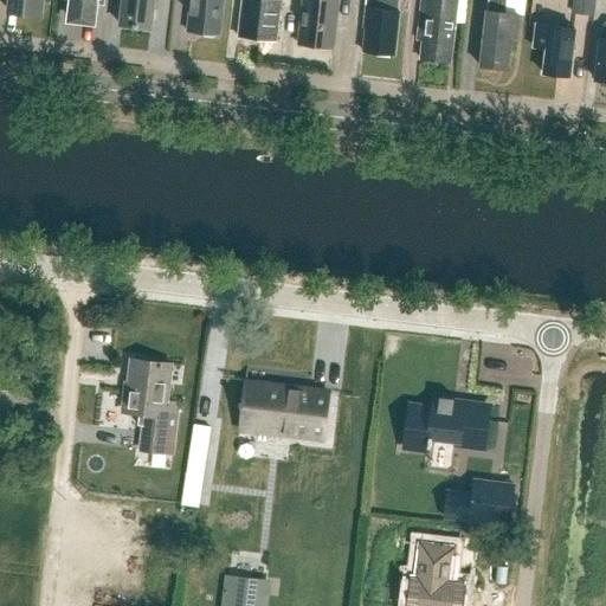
[(10,0),(10,13),(40,17),(42,0),(10,0)]
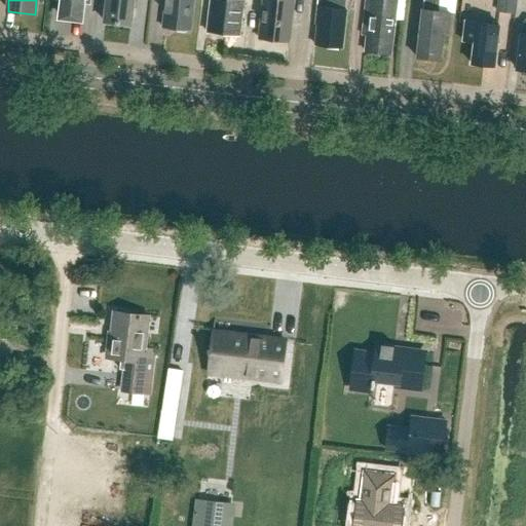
[(62,0),(61,17),(82,20),(84,1),(87,2),(86,0),(62,0)]
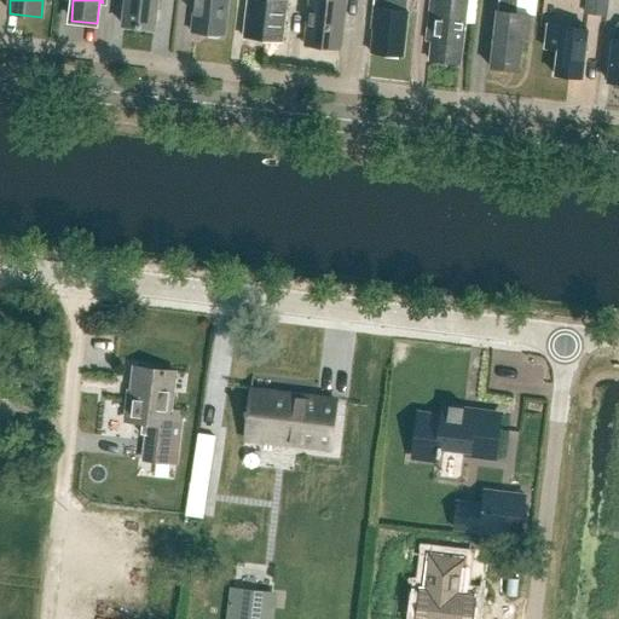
[(126,0),(123,25),(154,29),(156,0),(126,0)]
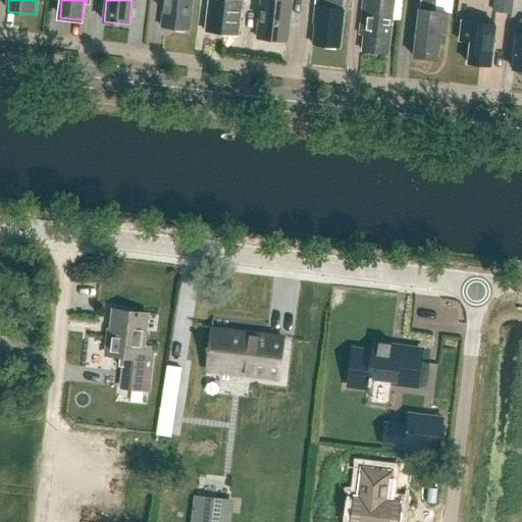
[(189,31),(192,0),(164,0),(161,28),(173,29),(175,31),(184,32),(186,30),(189,31)]
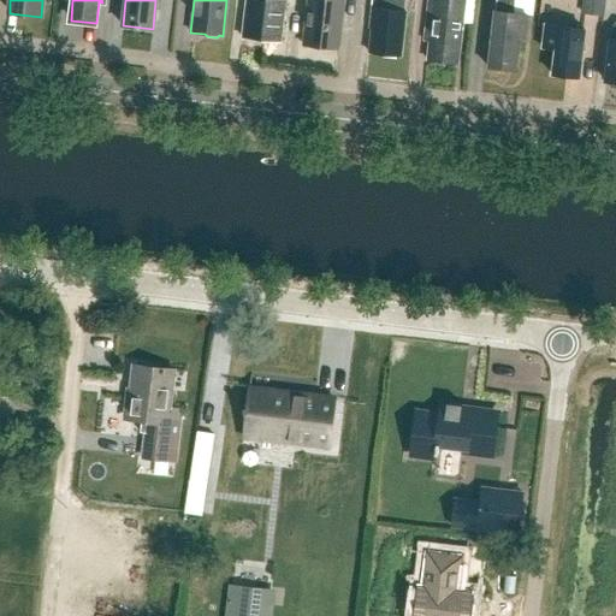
[(261,40),(266,0),(246,0),(242,37),(261,40)]
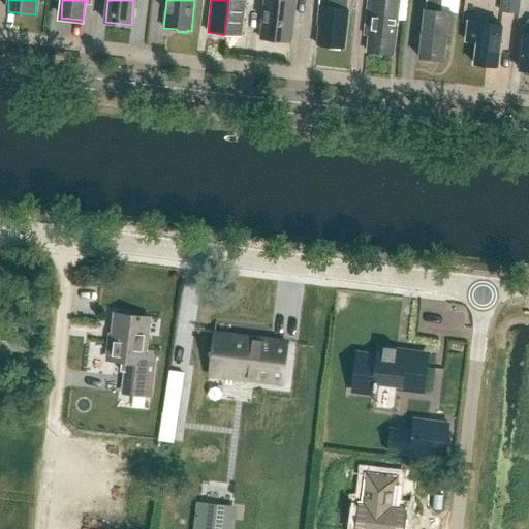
[(228,0),(224,34),(240,36),(244,0),(228,0)]
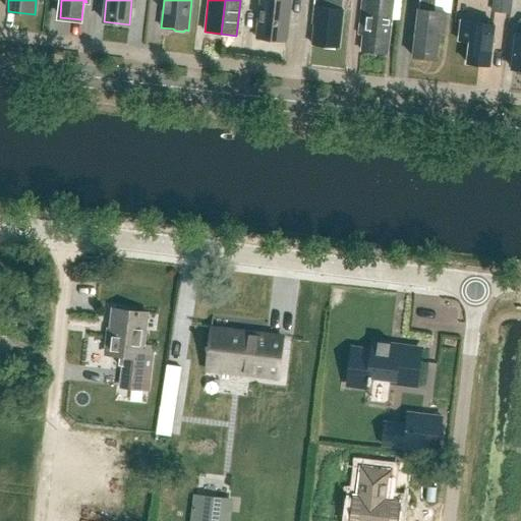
[(289,1),(288,0),(259,0),(255,39),(286,42),(291,1),(289,1)]
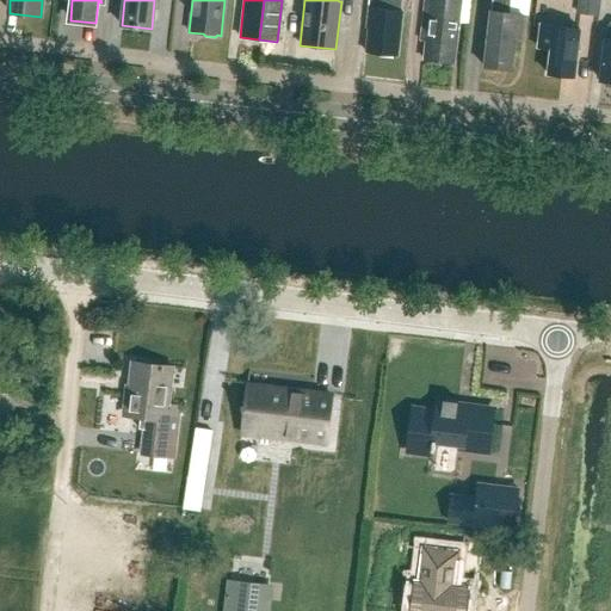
[(368,0),(365,28),(368,28),(365,53),(396,56),(402,0),(368,0)]
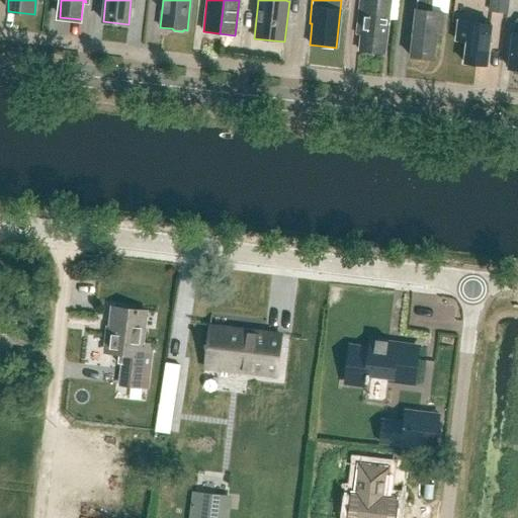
[(384,53),(389,19),(386,19),(389,0),(359,0),(356,34),(360,34),(359,50),(384,53)]
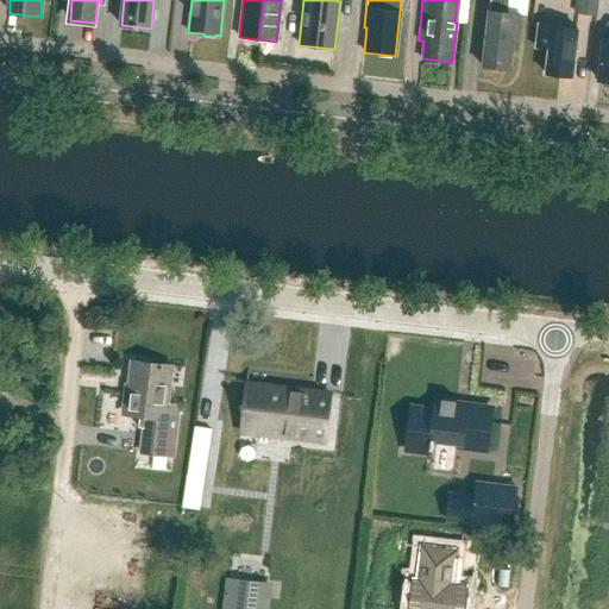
[(507,13),(507,0),(489,0),(489,11),(488,11),(482,67),(509,69),(512,37),(518,37),(520,14),(507,13)]
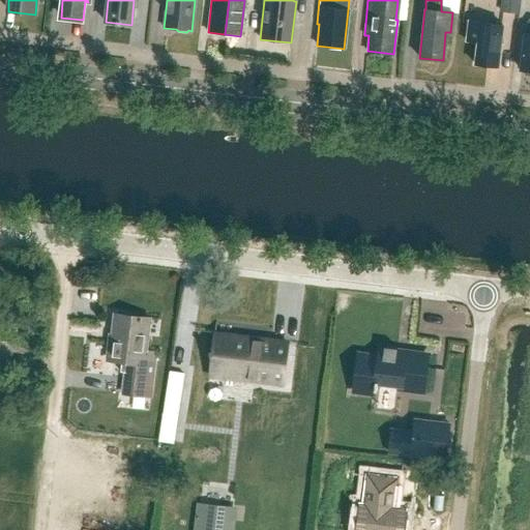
[(520,15),(521,0),(501,0),(500,12),(520,15)]
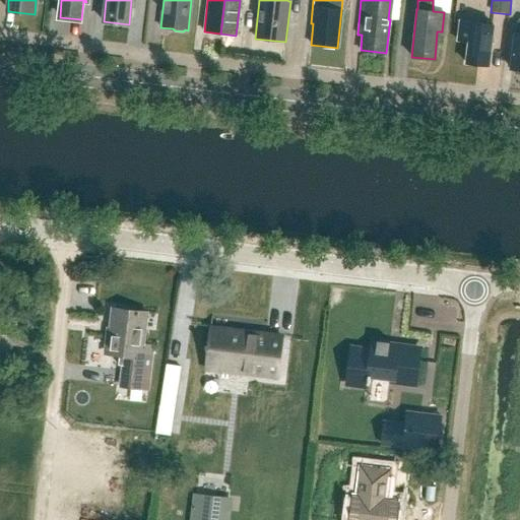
[(489,66),(493,35),(492,35),(493,24),(459,20),(457,40),(468,42),(468,43),(465,63),(489,66)]
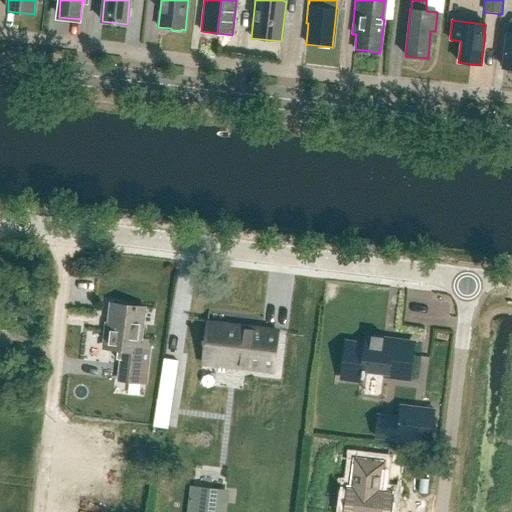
[(506,31),(502,68),(511,68),(511,32),(508,32),(506,31)]
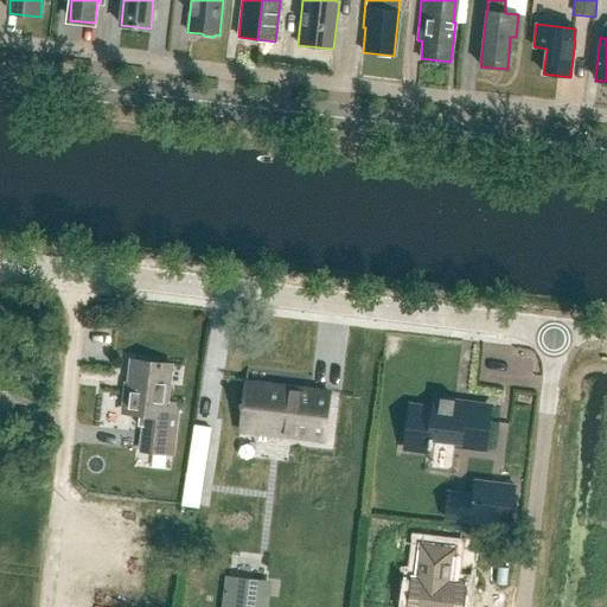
[(165,402),(168,364),(133,359),(128,391),(126,391),(123,411),(145,415),(141,447),(171,451),(178,404),(165,402)]
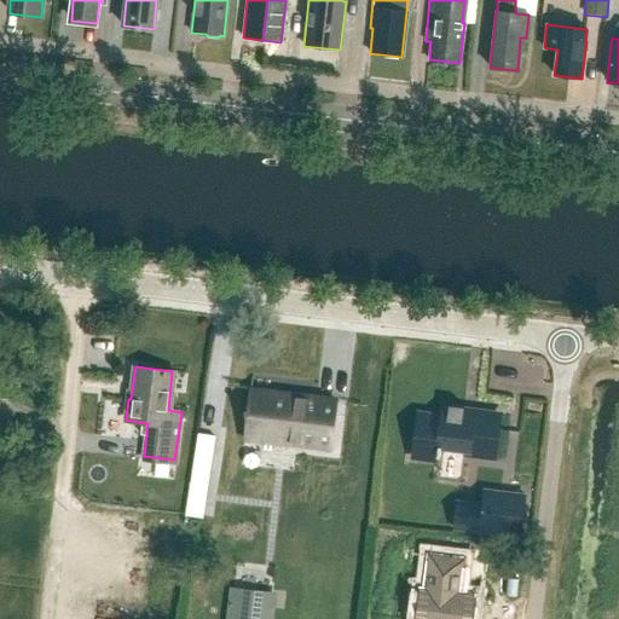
[(277,393),(250,389),(244,439),(330,449),(336,403),(316,400),(316,405),(276,400),(277,393)]
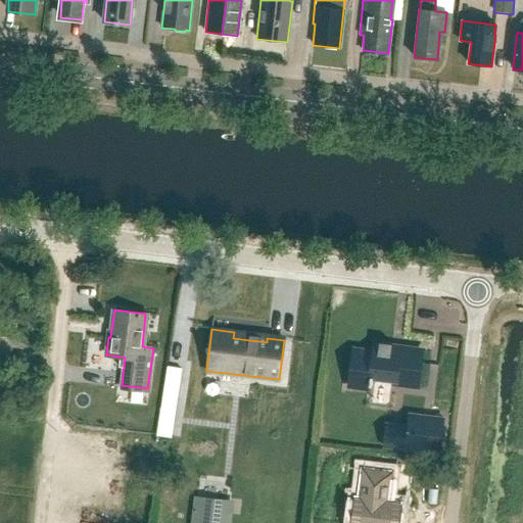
[(393,385),(419,388),(423,354),(401,351),(401,347),(392,345),(392,344),(379,342),(379,344),(375,343),(374,351),(353,349),(349,383),(372,386),(373,378),(394,381),(393,385)]
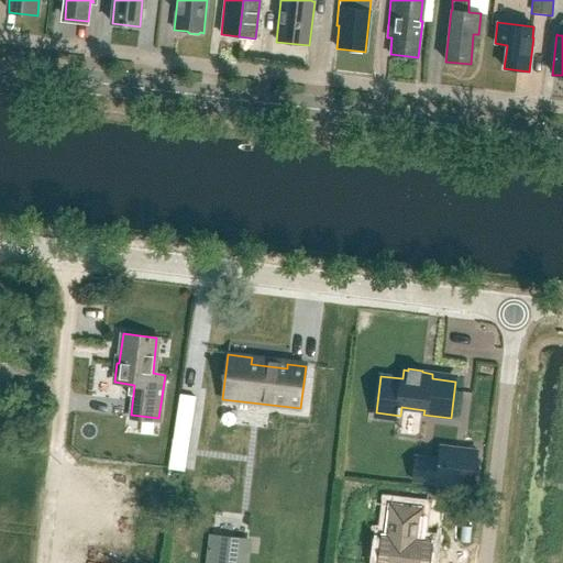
[(175,435),(190,439),(197,395),(181,393),(175,435)]
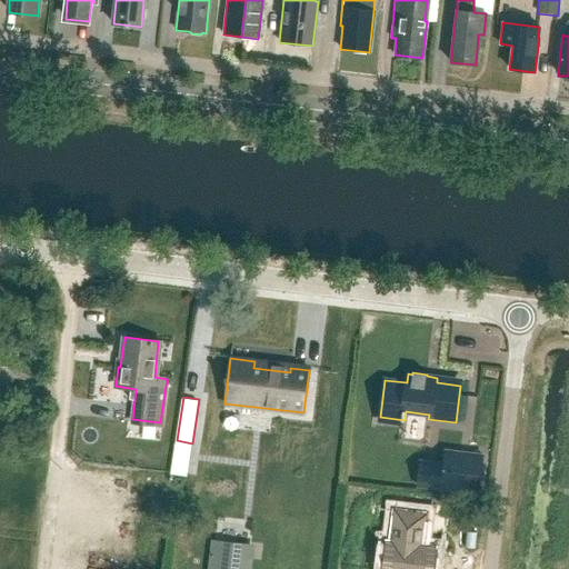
[(446,451),(441,488),(478,493),(483,456),(446,451)]
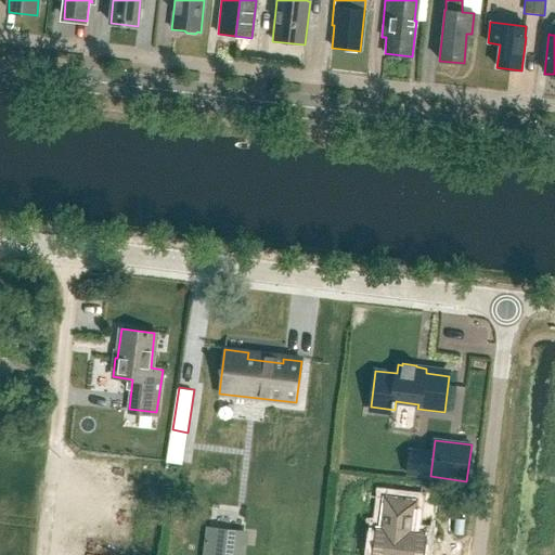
[(376,528),(372,554),(421,554),(424,533),(409,532),(410,523),(412,523),(414,502),(383,498),(379,529),(376,528)]
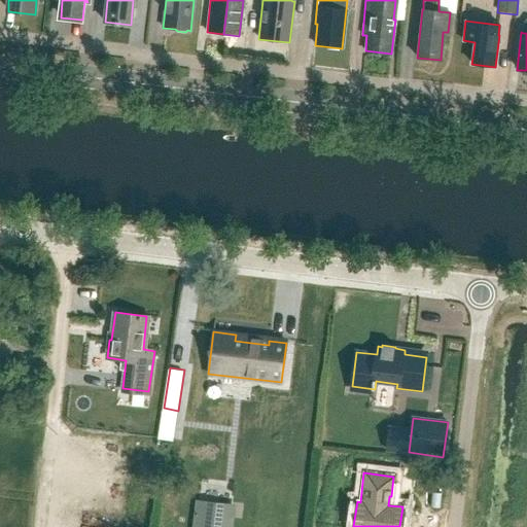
[(197,500),(194,526),(234,526),(237,504),(197,500)]
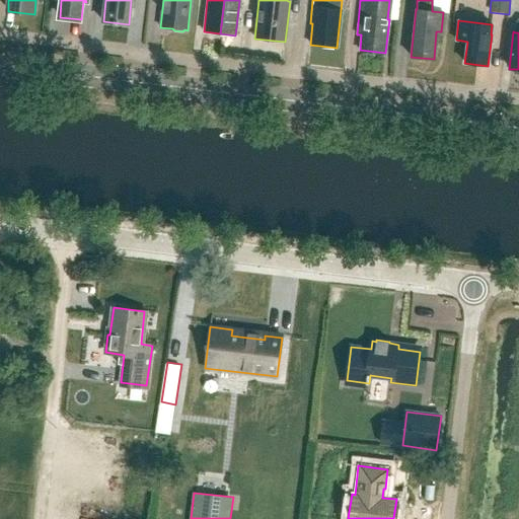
All buildings are outlined.
